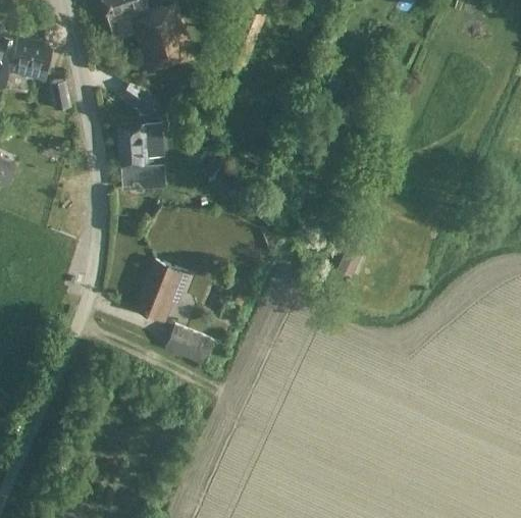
[(148,74),(195,59),(176,3),(148,13),(144,0),(100,0),(114,40),(134,33),(148,74)]
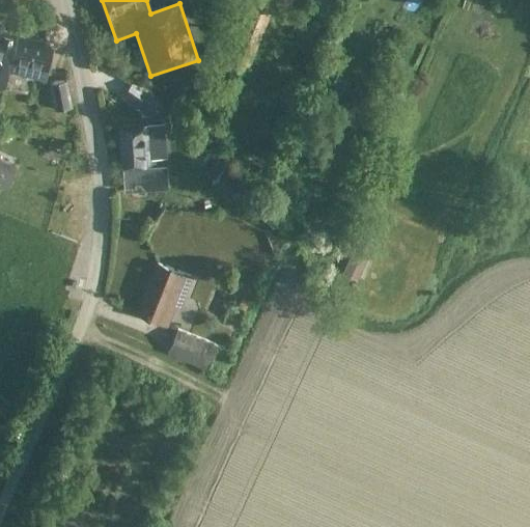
[(8,74),(17,37),(2,34),(3,29),(0,28),(0,88),(4,90),(8,74)]
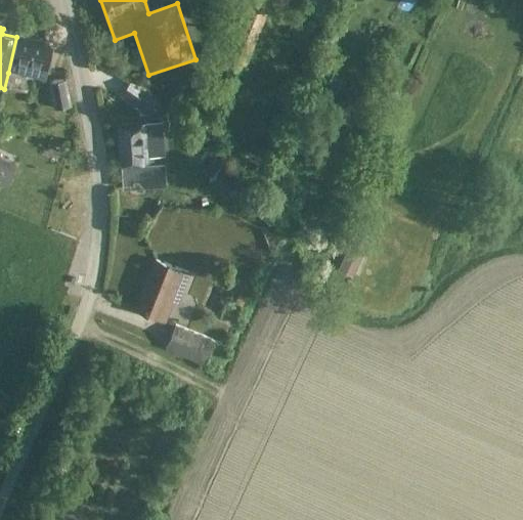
[(53,45),(16,37),(8,73),(45,82),(53,45)]
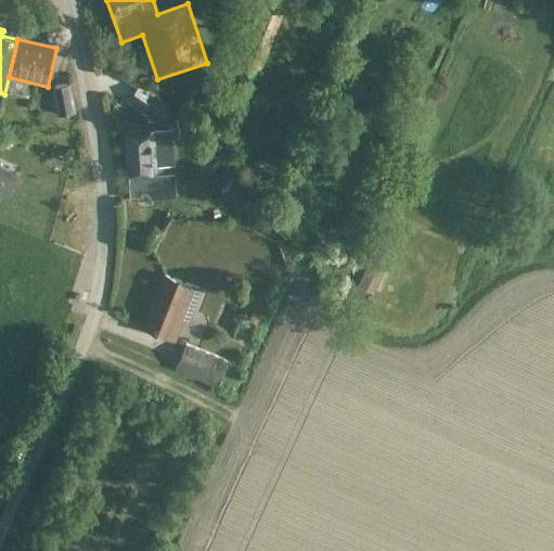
[(58,117),(75,114),(69,87),(52,90),(58,117)]
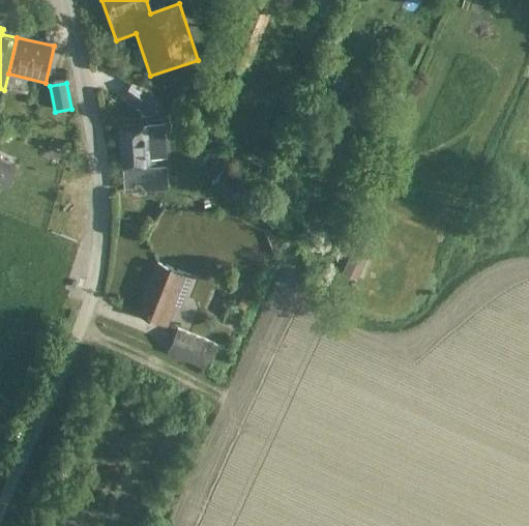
[(120,99),(148,118),(159,101),(131,83),(120,99)]
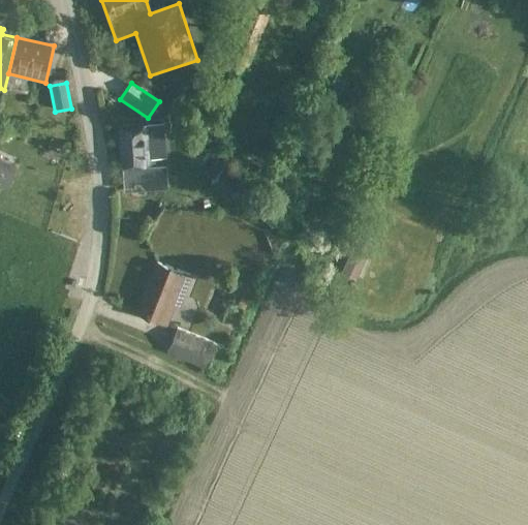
[(165,168),(154,170),(154,161),(164,160),(162,126),(152,127),(119,128),(121,171),(123,171),(124,192),(166,189),(165,168)]
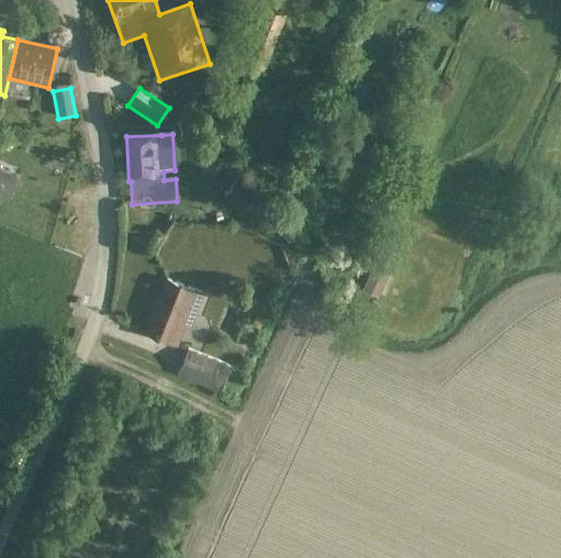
[(238,178),(227,170),(216,185),(227,192),(222,199),(244,214),(261,191),(239,176),(238,178)]
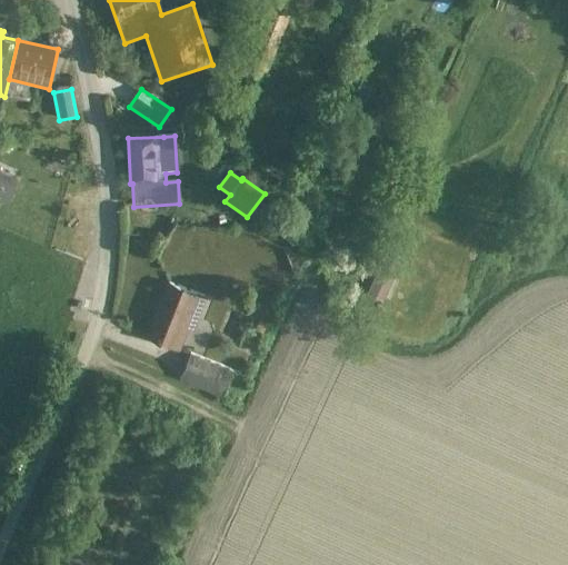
[(0,202),(7,206),(17,181),(0,174),(0,202)]
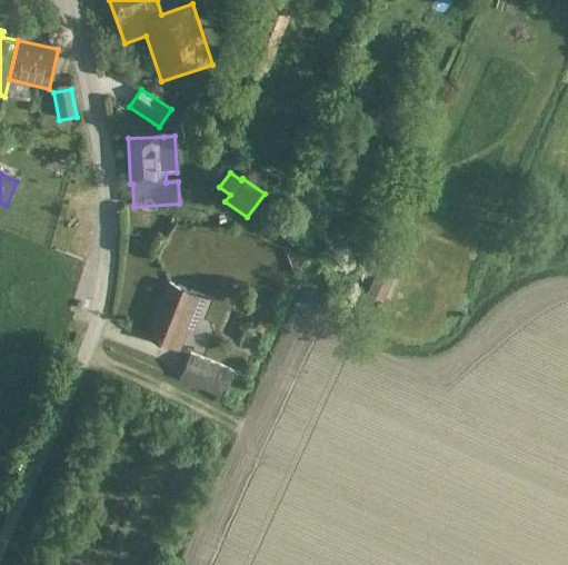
[(197,225),(212,227),(213,218),(198,217),(197,225)]
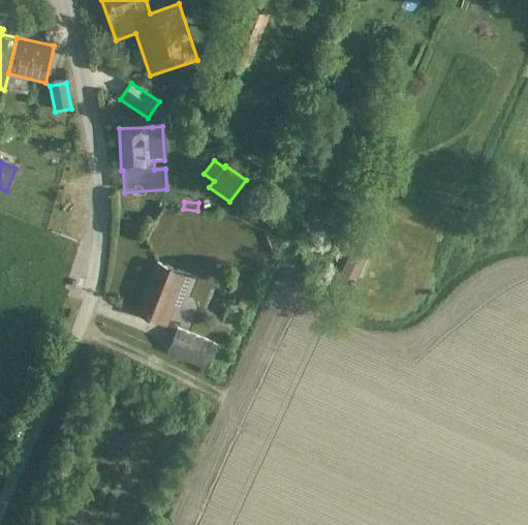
[(180,305),(191,278),(157,265),(136,314),(165,326),(175,303),(180,305)]
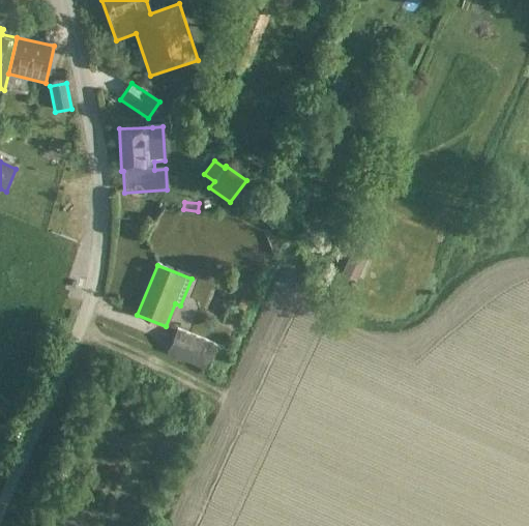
[(177,331),(176,332),(167,355),(207,372),(216,347),(177,331)]
